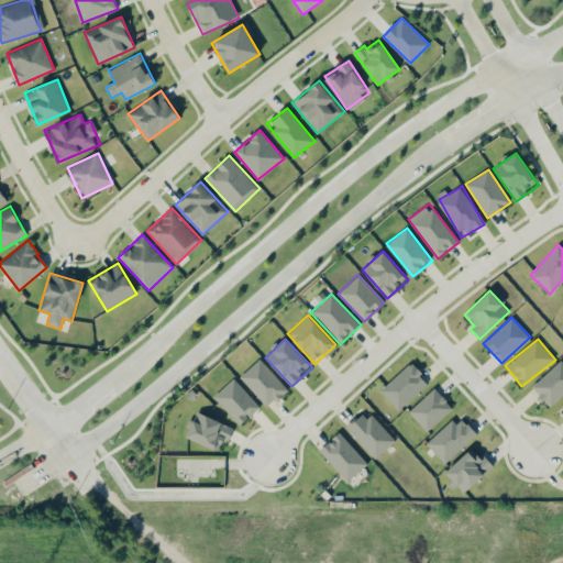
[(267,407),(287,389),(260,359),(239,377),(267,407)]
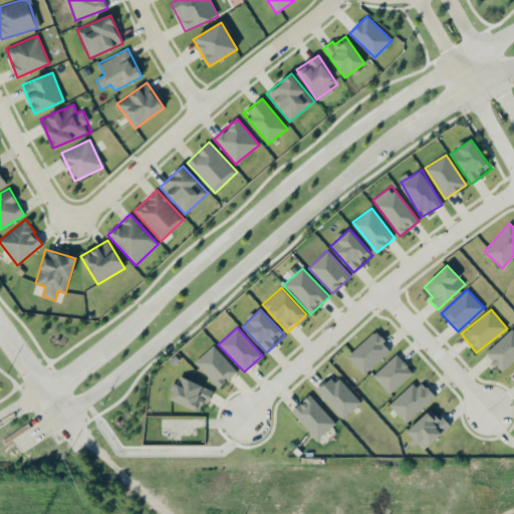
[(485,353),(502,371),(513,359),(513,330),(512,328),(485,353)]
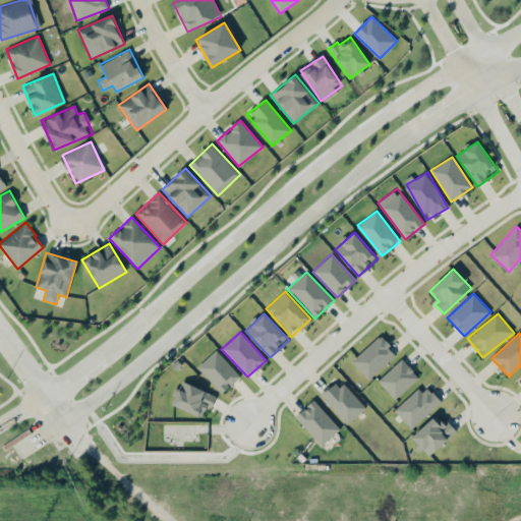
[(367,380),(397,354),(382,335),(351,360),(367,380)]
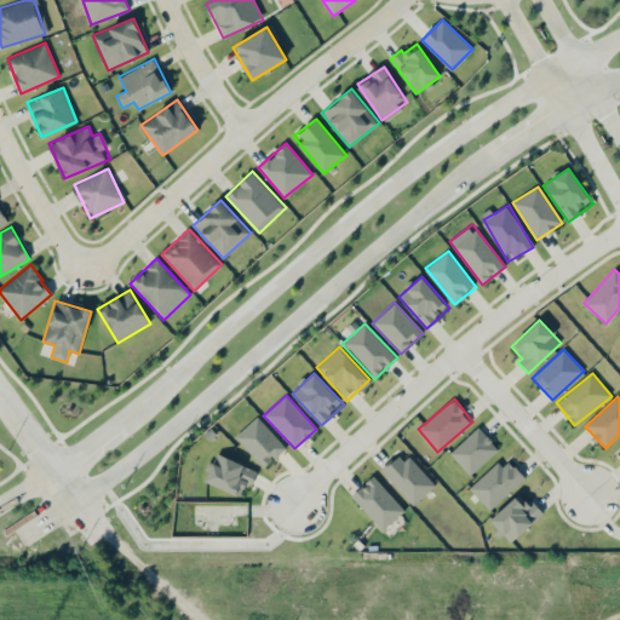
[(286,447),(257,417),(235,437),(264,469),(286,447)]
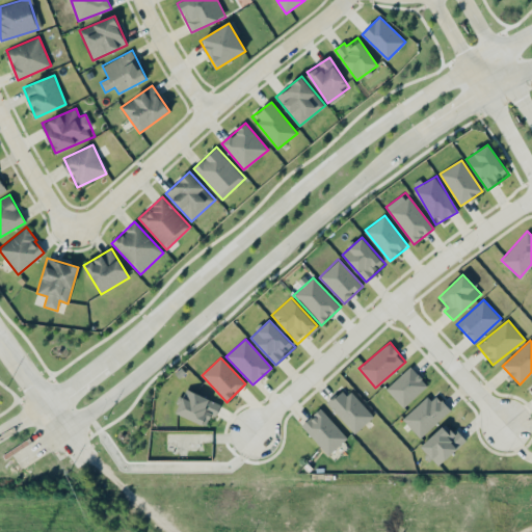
[(403,407),(428,384),(410,366),(386,389),(403,407)]
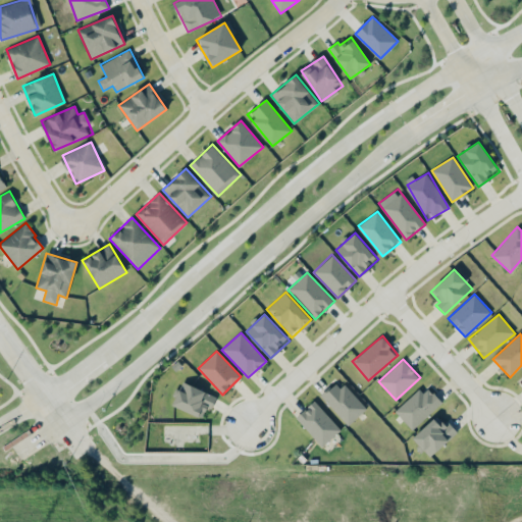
[(366,408),(338,379),(321,397),(348,425),(366,408)]
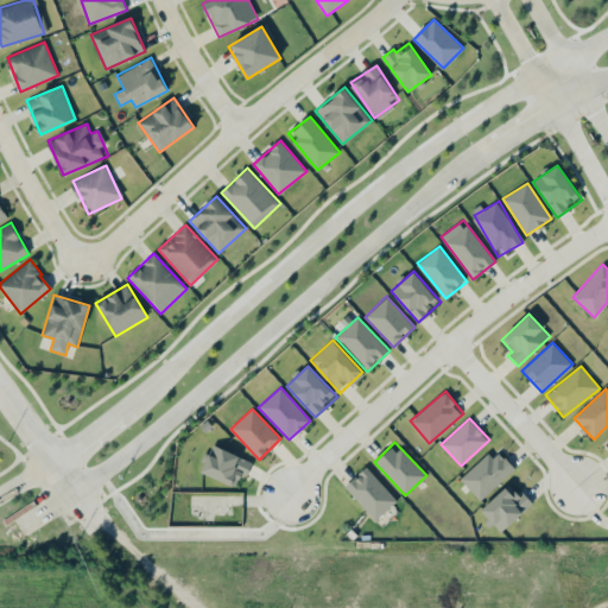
[(251,460),(213,444),(201,473),(239,488),(251,460)]
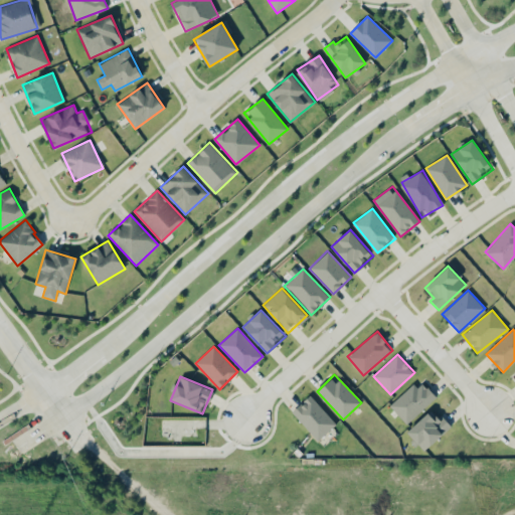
[(390,406),(406,423),(436,396),(419,379),(390,406)]
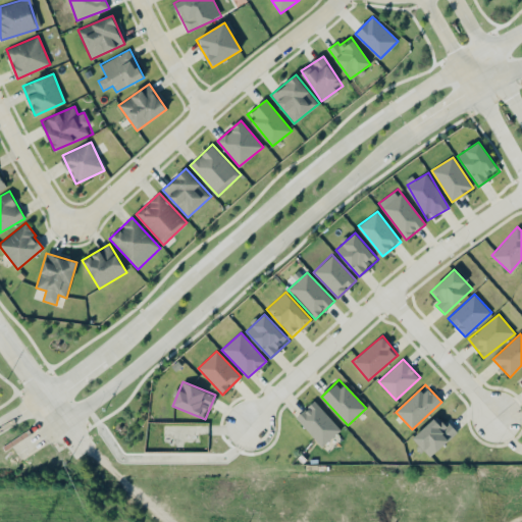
[(296,418),(322,447),(341,429),(314,401),(296,418)]
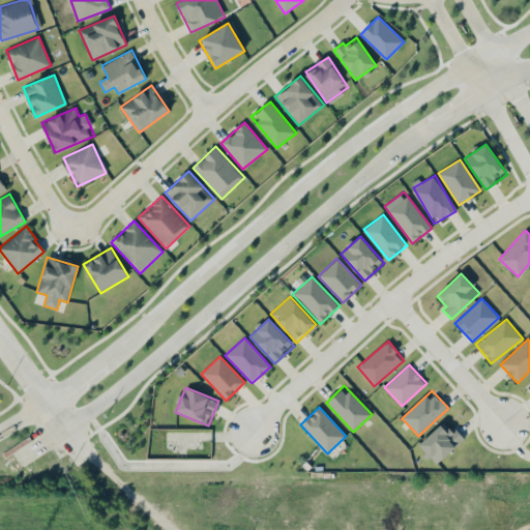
[(437,464),(464,440),(445,420),(418,444),(437,464)]
